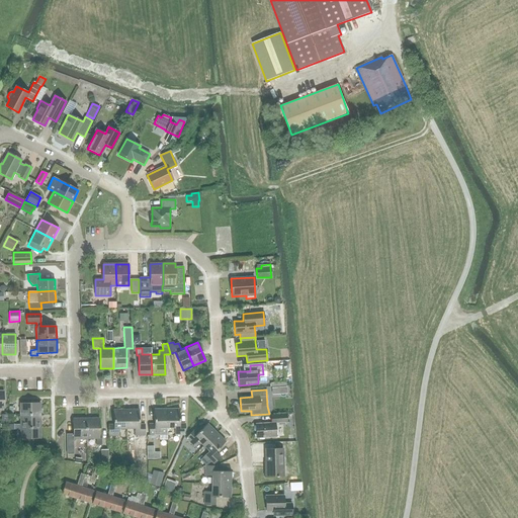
[(19,403),(20,415),(40,415),(40,403),(19,403)]
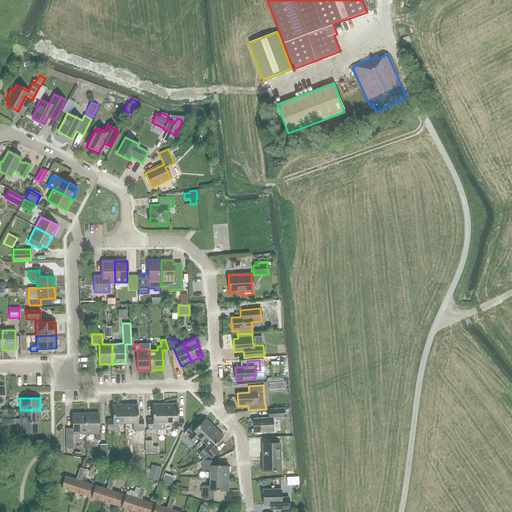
[(165,423),(165,404),(152,404),(152,419),(147,419),(147,430),(157,430),(157,423),(165,423)]
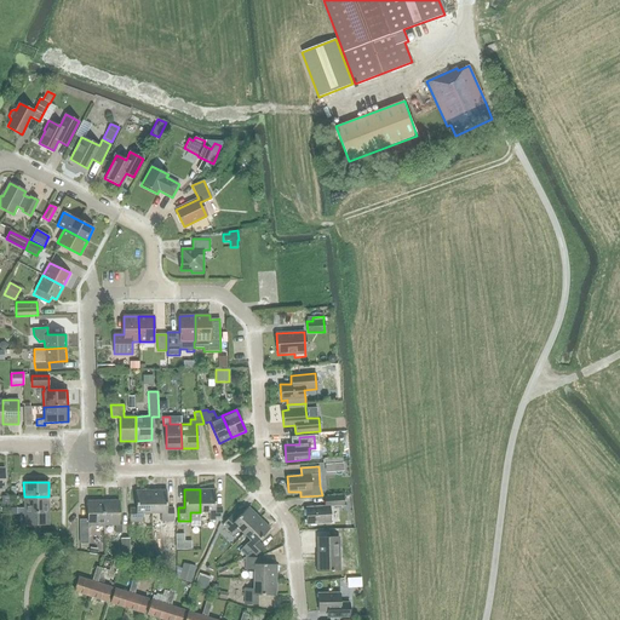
[(214,489),(200,489),(200,512),(210,512),(210,521),(213,520),(222,520),(222,506),(216,507),(214,489)]
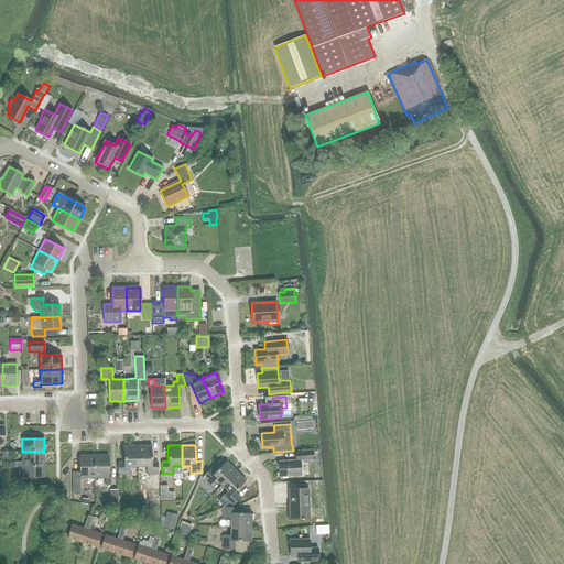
[(138,466),(138,446),(123,446),(123,463),(118,463),(118,474),(129,474),(129,466),(138,466)]
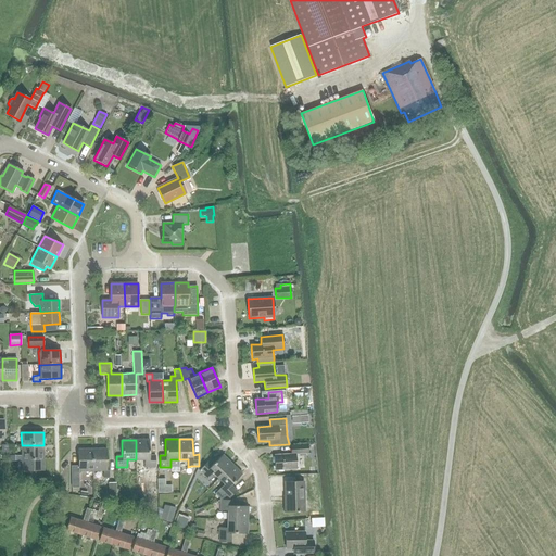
[(149,440),(136,440),(136,459),(143,459),(144,467),(155,467),(155,455),(150,455),(149,440)]
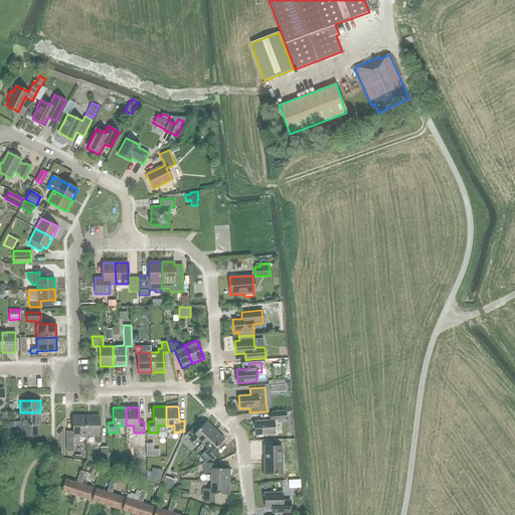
[(253,421),(254,436),(275,434),(274,420),(286,419),(285,411),(269,412),(270,420),(253,421)]
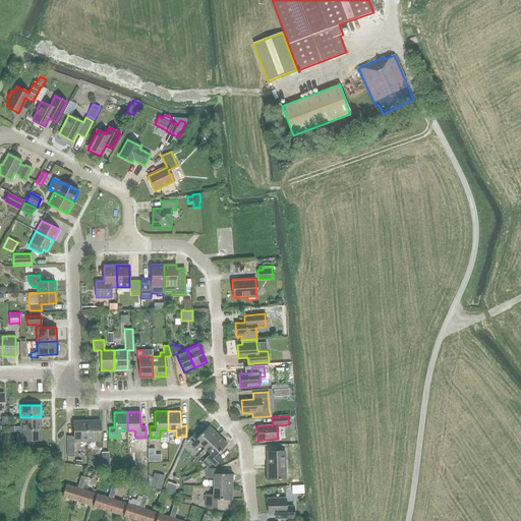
[(41,417),(20,417),(20,426),(14,426),(14,432),(20,432),(20,429),(41,428),(41,417)]
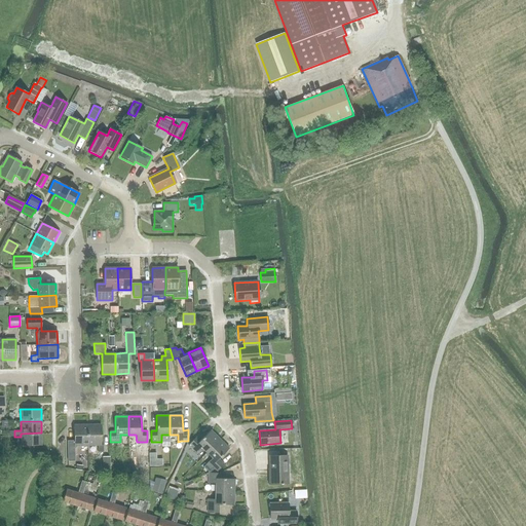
[(87,425),(87,446),(98,445),(98,452),(104,451),(103,445),(101,445),(101,424),(87,425)]
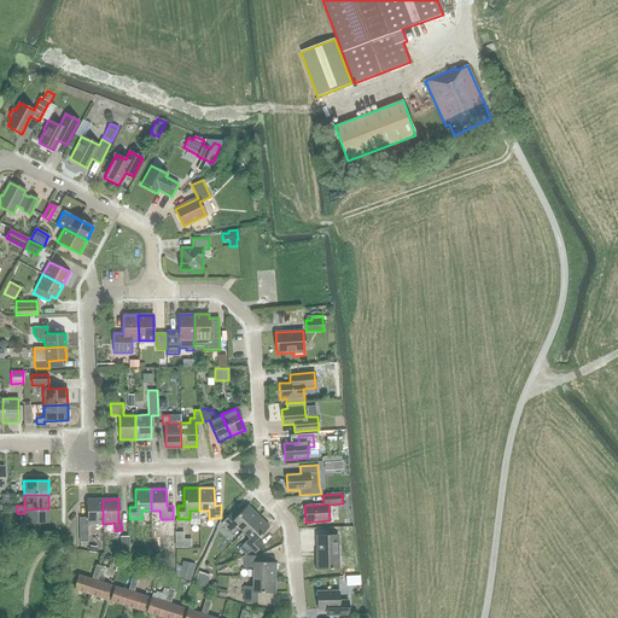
[(103,524),(103,500),(87,500),(87,518),(79,518),(80,542),(88,542),(88,524),(103,524)]
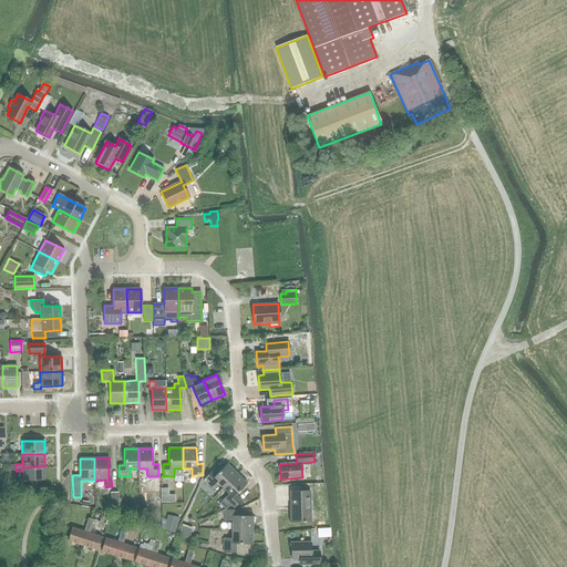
[(216,482),(223,487),(237,473),(227,463),(215,475),(212,471),(203,480),(212,487),(216,482)]
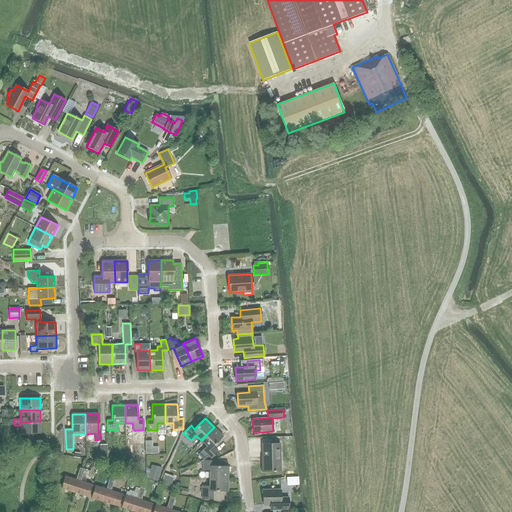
[(20,434),(40,433),(40,421),(20,422),(20,425),(20,434)]
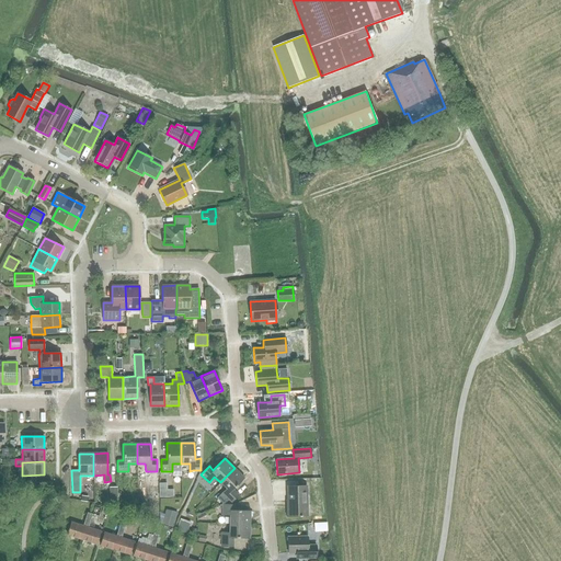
[(220,494),(229,502),(237,493),(233,490),(244,478),(235,468),(220,482),(226,489),(220,494)]
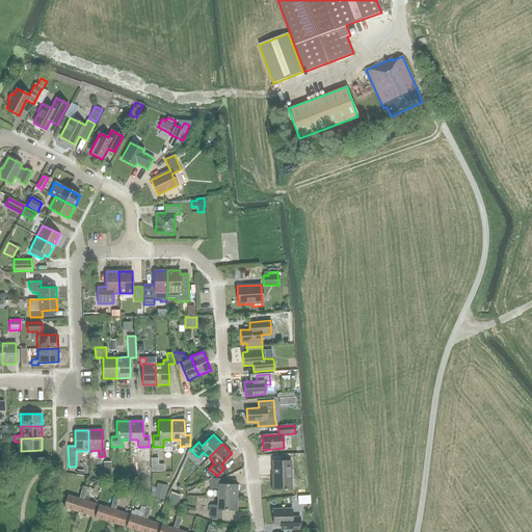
[(272,480),(272,489),(291,489),(290,461),(272,461),(273,480),(272,480)]
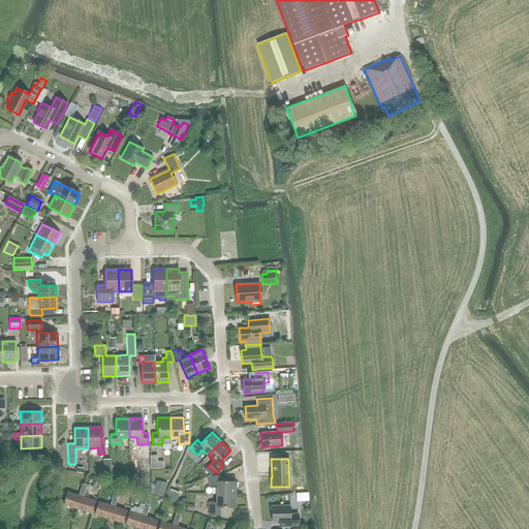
[(210,475),(218,475),(216,473),(208,466),(205,470),(210,475)]
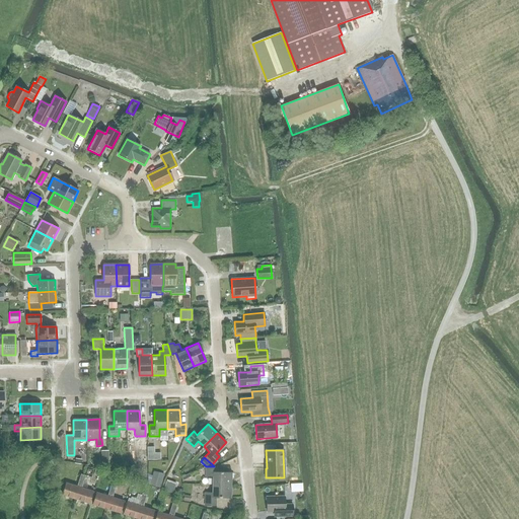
[(206,466),(206,476),(213,477),(212,485),(231,486),(231,472),(217,472),(217,466),(214,466),(206,466)]
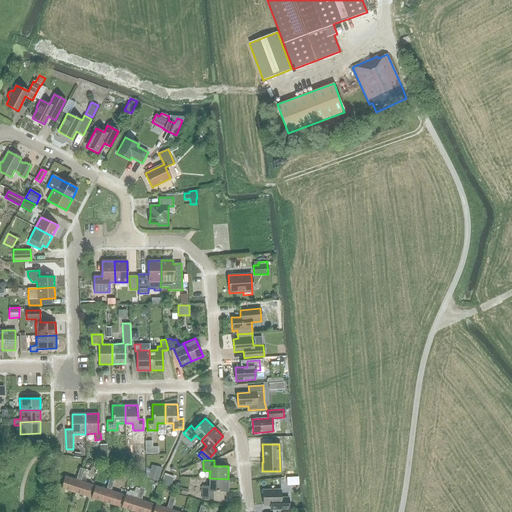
[(150,469),(148,478),(158,481),(161,472),(150,469)]
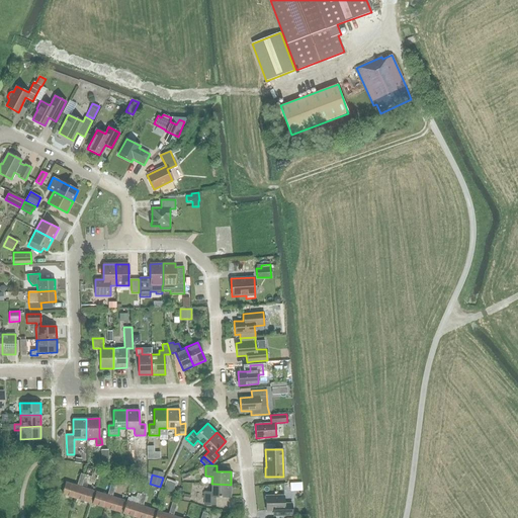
[(62,494),(75,499),(79,487),(81,487),(83,481),(78,480),(76,486),(66,482),(62,494)]
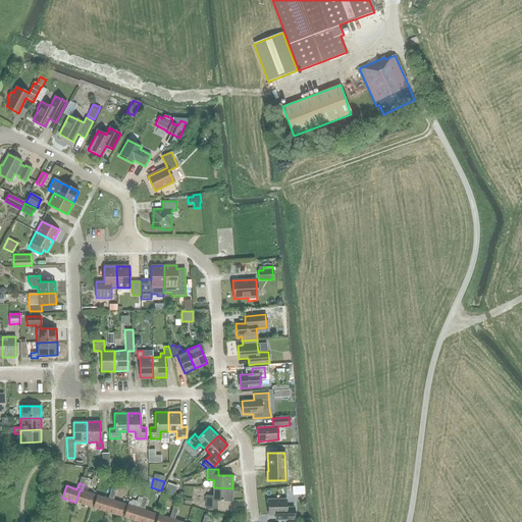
[(206,494),(206,509),(216,509),(217,501),(231,501),(232,488),(213,487),(213,496),(206,494)]
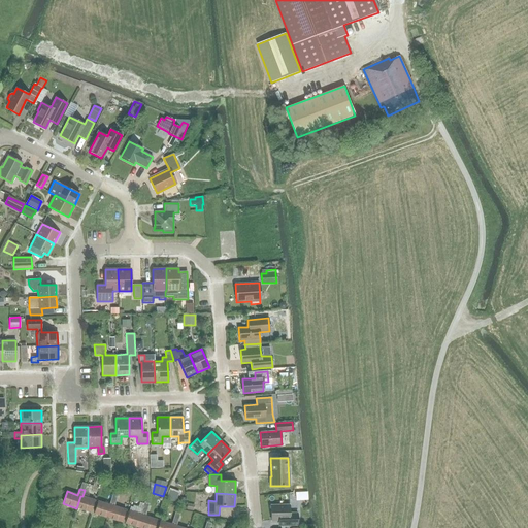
[(76,508),(90,513),(94,500),(83,496),(80,496),(76,508)]
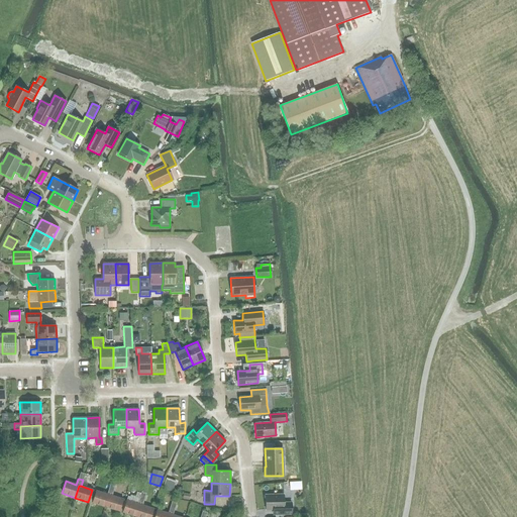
[(92,503),(105,507),(109,495),(111,496),(113,490),(109,488),(107,495),(96,491),(92,503)]
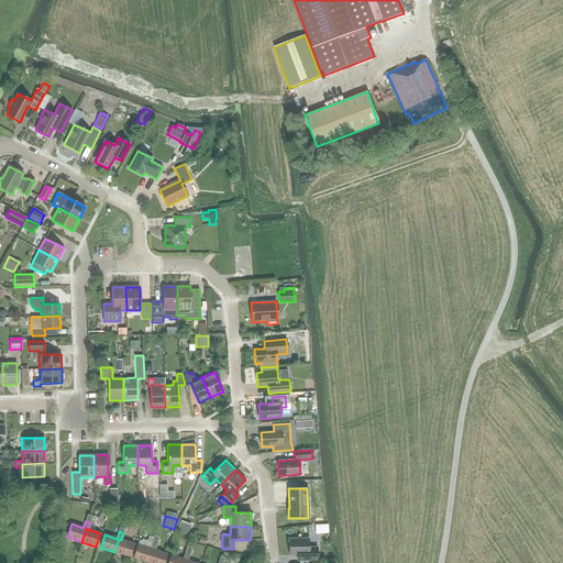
[(114,552),(129,556),(133,543),(121,540),(119,539),(114,552)]
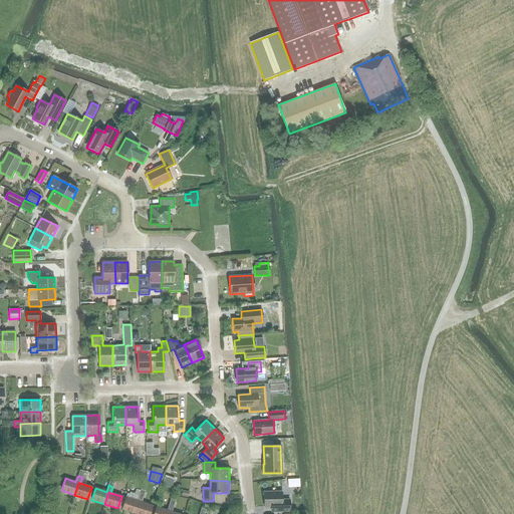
[(289,511),(289,503),(289,499),(281,499),(281,492),(263,492),(264,507),(278,506),(278,511),(289,511)]
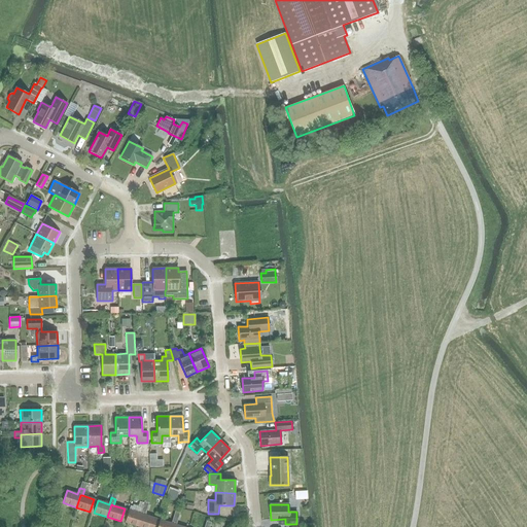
[(125,522),(138,526),(142,515),(145,515),(147,508),(142,507),(140,514),(129,510),(125,522)]
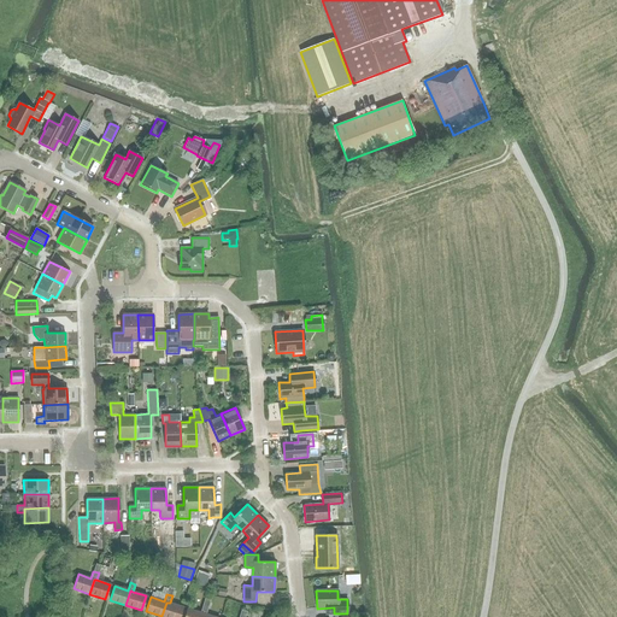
[(162,616),(163,616),(178,616),(182,607),(170,603),(166,603),(162,616)]
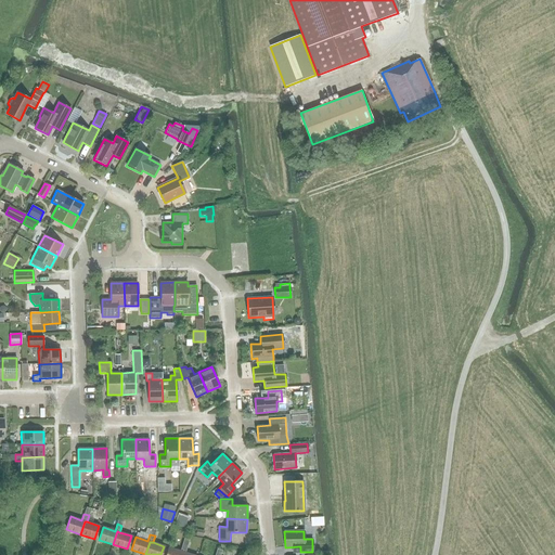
[(165,554),(181,554),(182,552),(185,553),(188,546),(182,545),(180,552),(168,547),(165,554)]
